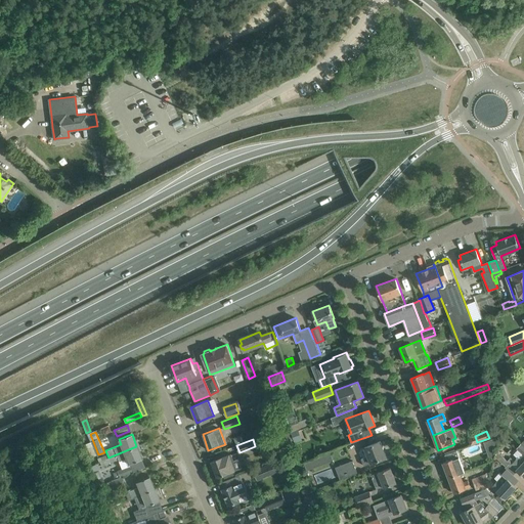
[(380,441),(364,447),(367,456),(361,459),(363,466),(386,456),(380,441)]
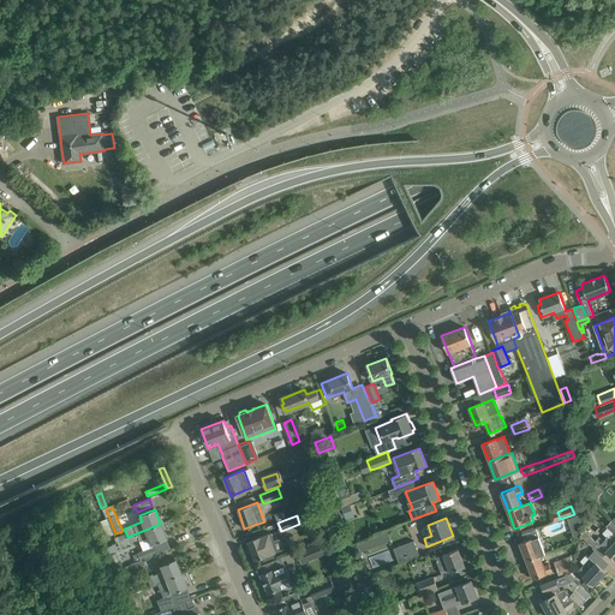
[(601,543),(601,544),(607,550),(607,551),(614,559),(614,524),(611,520),(607,527),(614,533),(614,535),(610,539),(608,537),(603,542),(599,538),(596,542),(585,532),(583,533),(583,532),(580,535),(593,547),(598,542),(601,543)]
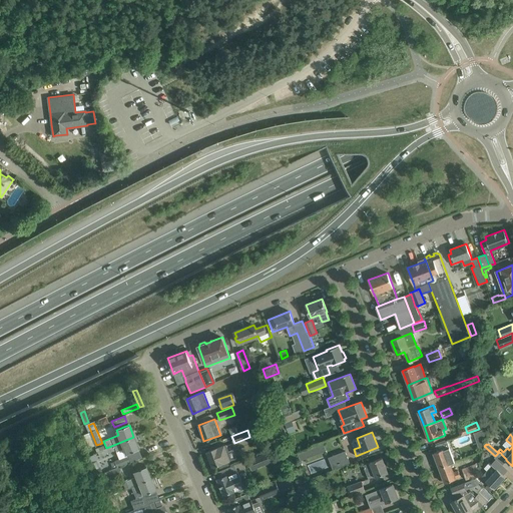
[(104,449),(97,452),(99,456),(115,450),(116,452),(123,449),(125,454),(124,454),(125,456),(128,463),(141,458),(138,449),(138,448),(133,437),(106,448),(104,449)]
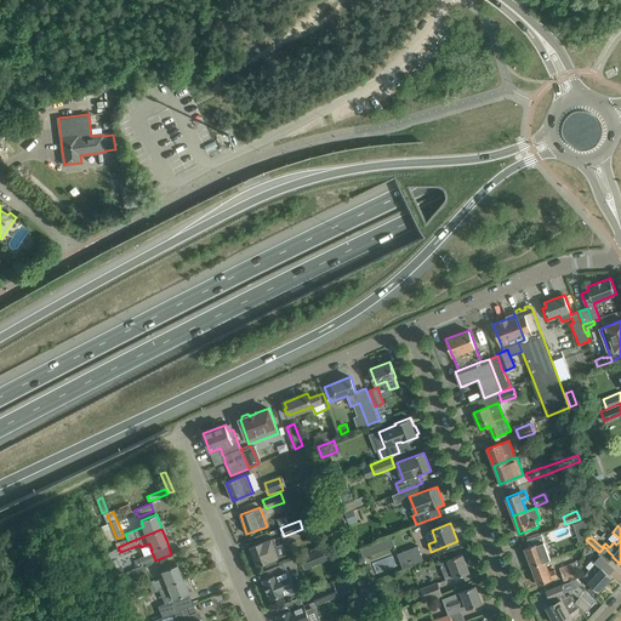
[(525,548),(531,565),(545,560),(551,558),(541,534),(528,539),(530,546),(525,548)]
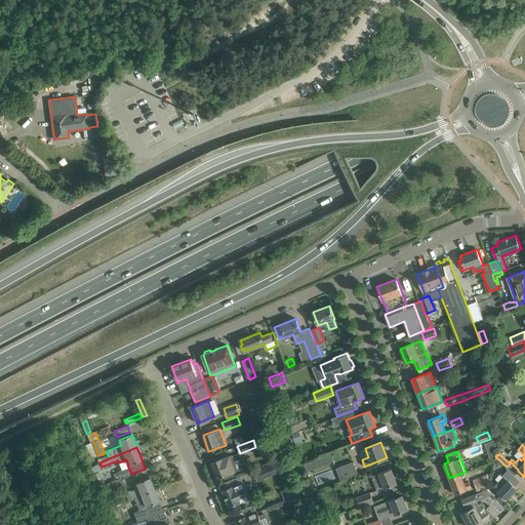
[(331,453),(305,463),(307,470),(313,468),(313,469),(333,460),(331,453)]
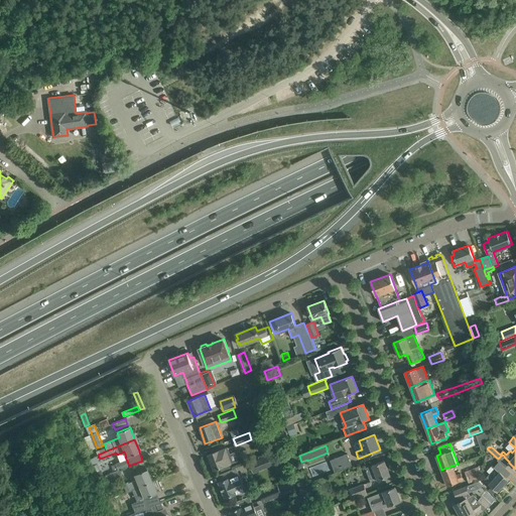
[(230,454),(228,446),(208,455),(214,470),(220,468),(221,471),(231,468),(230,464),(232,464),(228,455),(230,454)]
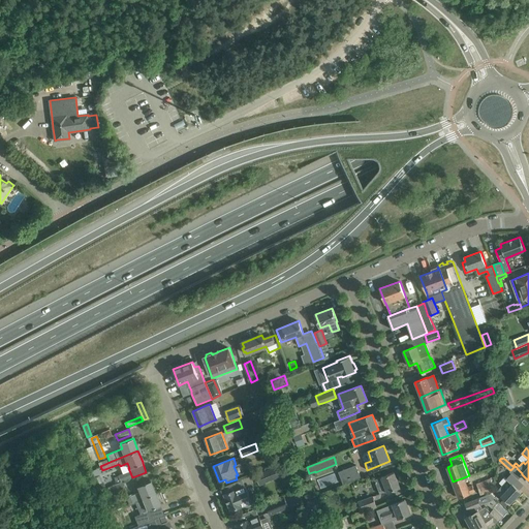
[(265,472),(268,480),(281,475),(279,471),(284,468),(282,464),(265,472)]
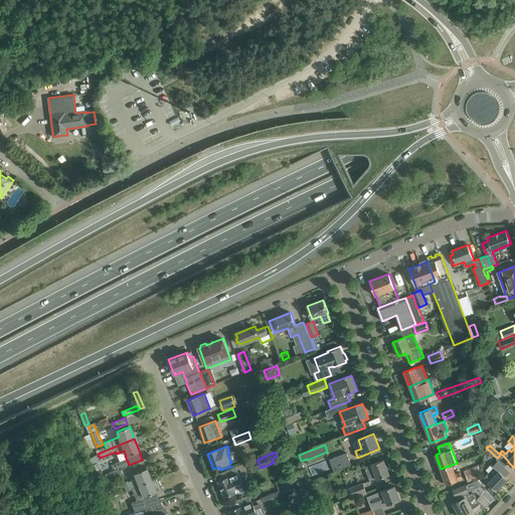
[(299,462),(295,453),(290,455),(294,464),(299,462)]
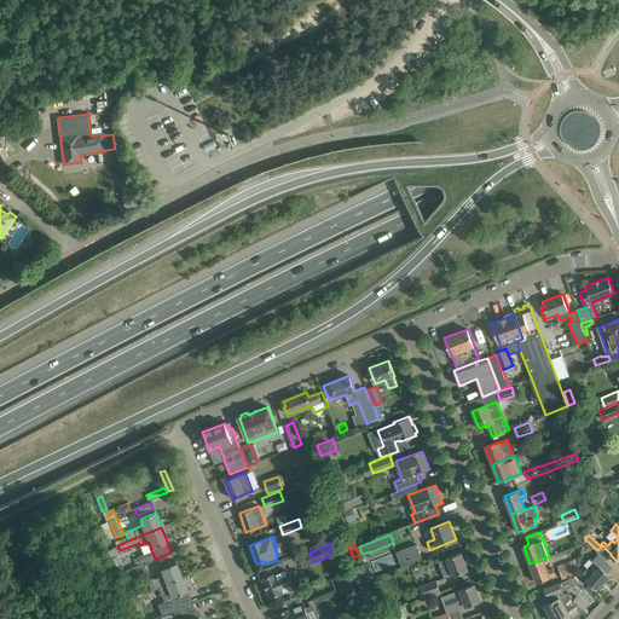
[(414,545),(398,551),(394,554),(397,560),(401,559),(403,562),(418,556),(414,545)]
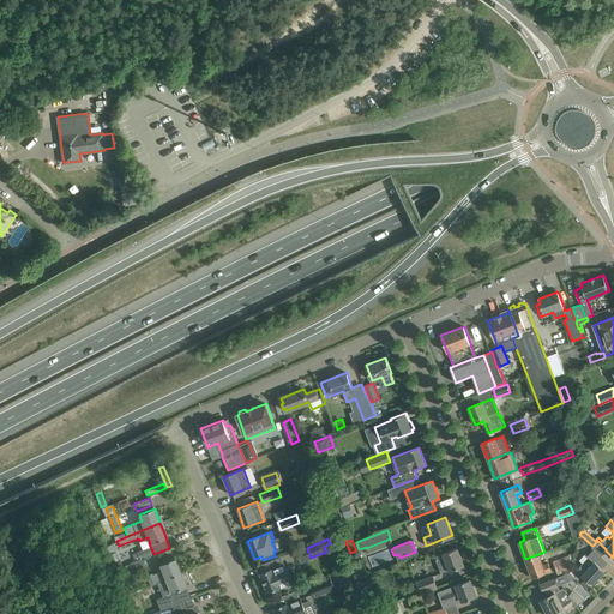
[(137,553),(132,554),(136,561),(139,560),(140,559),(154,554),(150,546),(143,549),(136,552),(137,553)]
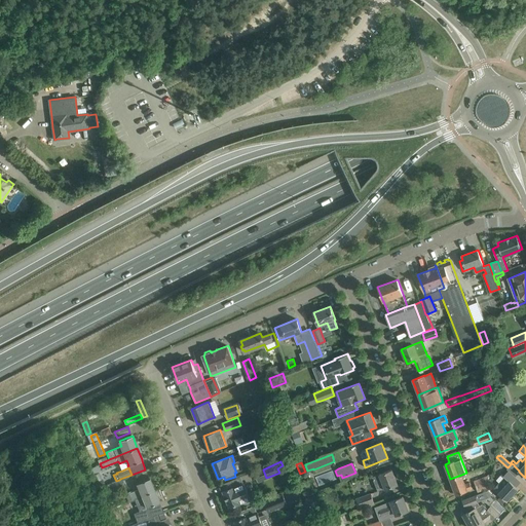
[(391,470),(373,477),(378,491),(385,488),(386,489),(398,485),(391,470)]
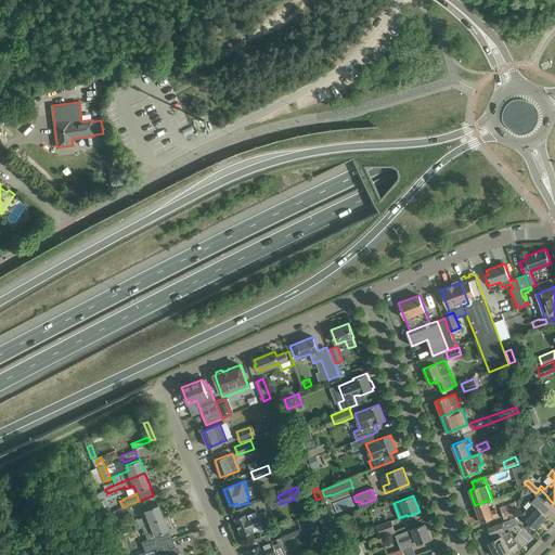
[(527,521),(534,529),(546,516),(544,513),(549,508),(538,498),(532,503),(533,504),(521,516),(527,521)]
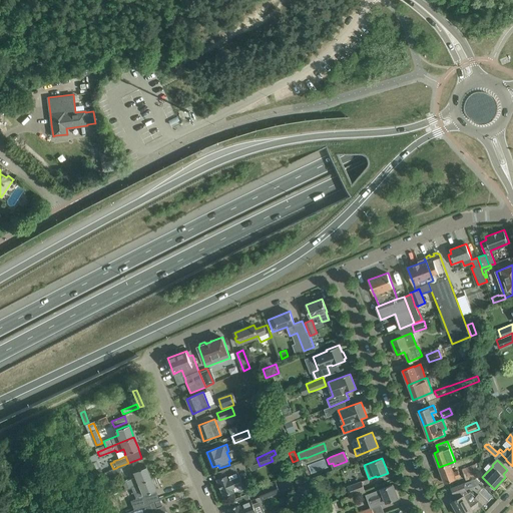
[(450,463),(439,467),(445,483),(461,477),(458,470),(453,471),(450,463)]
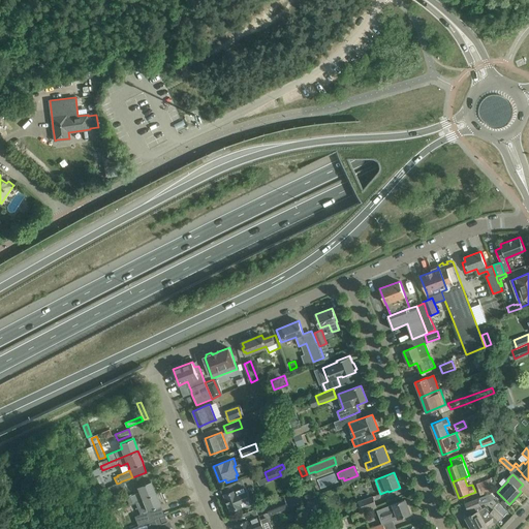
[(491,490),(494,478),(490,477),(476,483),(480,494),(491,490)]
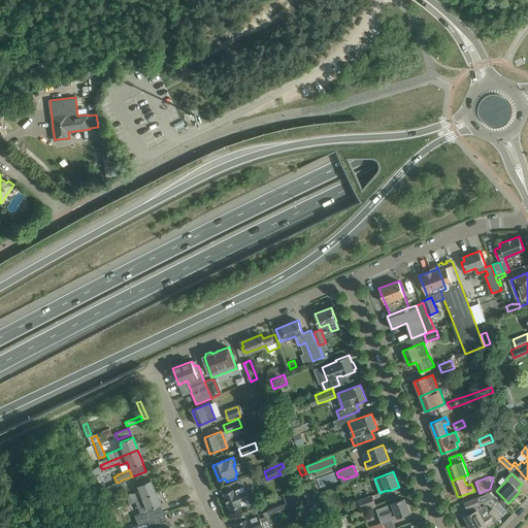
[(117,483),(109,486),(112,493),(124,488),(121,481),(120,482),(117,483)]
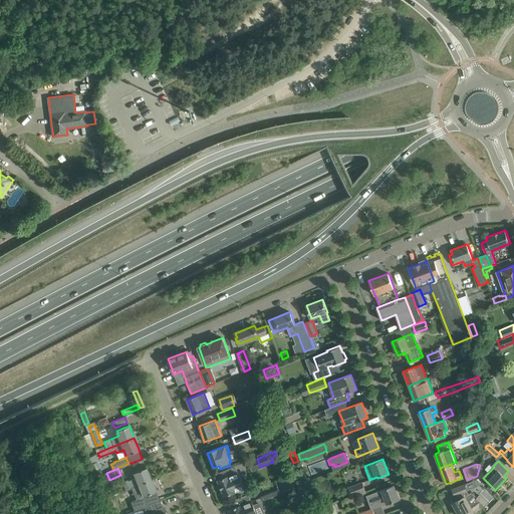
[(126,480),(120,483),(123,490),(124,490),(151,479),(147,468),(141,470),(141,469),(139,470),(139,471),(133,473),(135,478),(126,481),(126,480)]
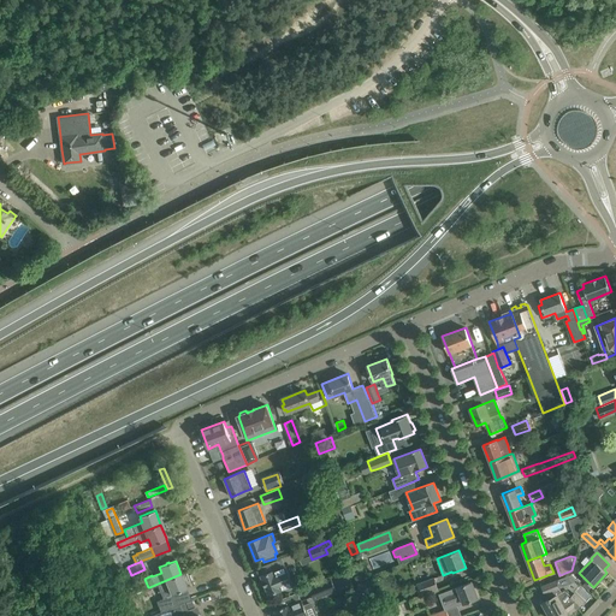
[(353,569),(360,586),(368,582),(362,566),(353,569)]
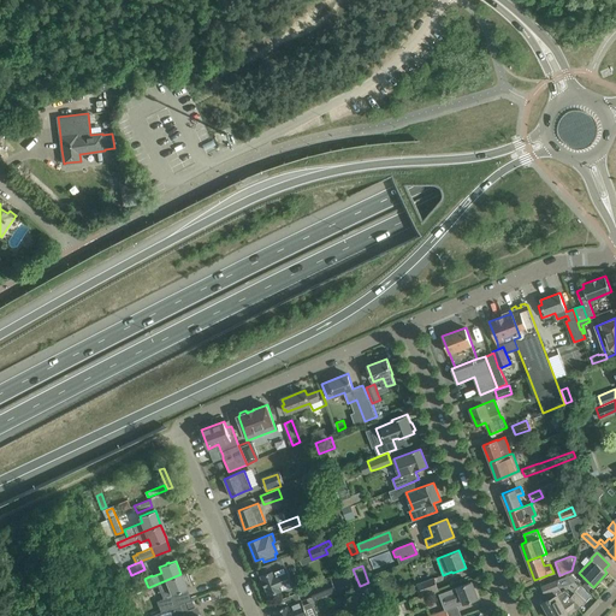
[(261,575),(268,594),(282,588),(283,591),(294,586),(285,567),(276,570),(274,569),(261,575)]
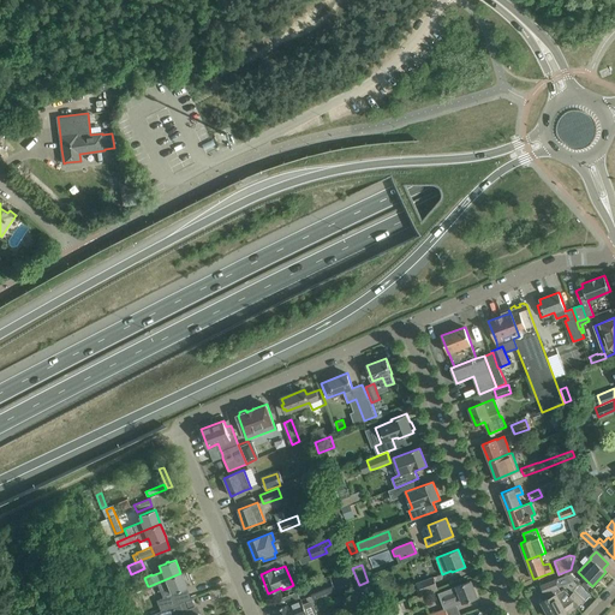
[(180,573),(149,586),(150,587),(157,585),(163,597),(156,601),(161,611),(184,602),(185,601),(191,598),(180,573)]
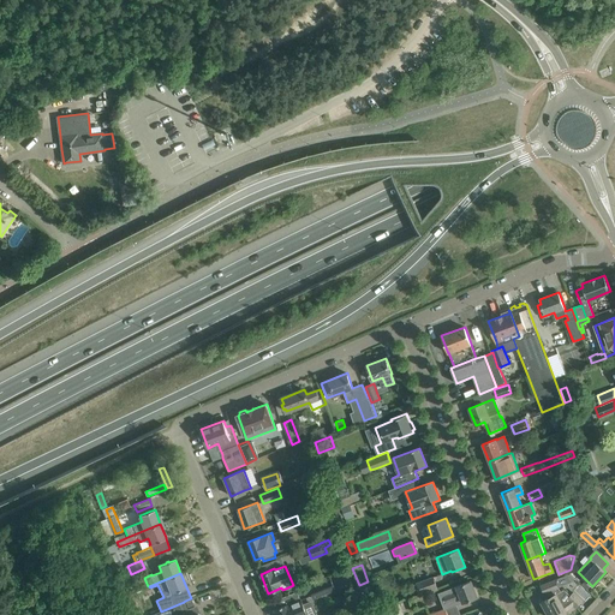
[(421,595),(437,587),(434,578),(417,584),(421,595)]
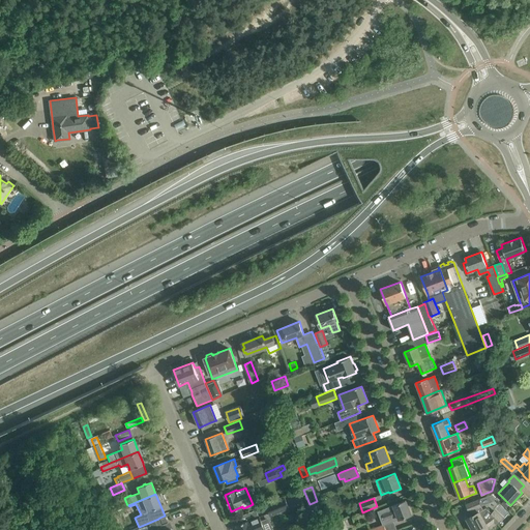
[(289,507),(286,499),(266,506),(269,516),(289,507)]
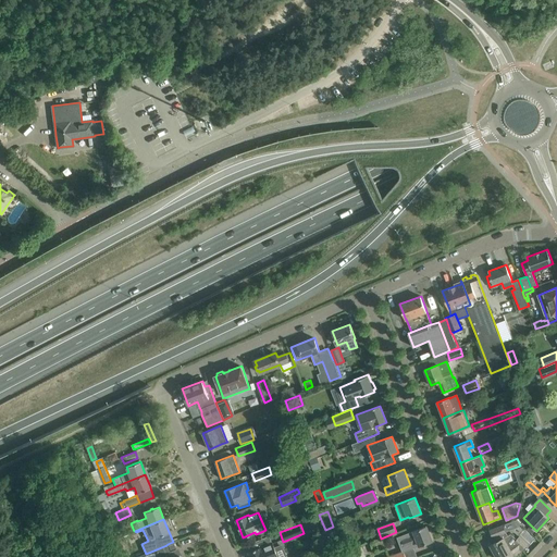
[(493,537),(507,532),(504,524),(490,530),(493,537)]
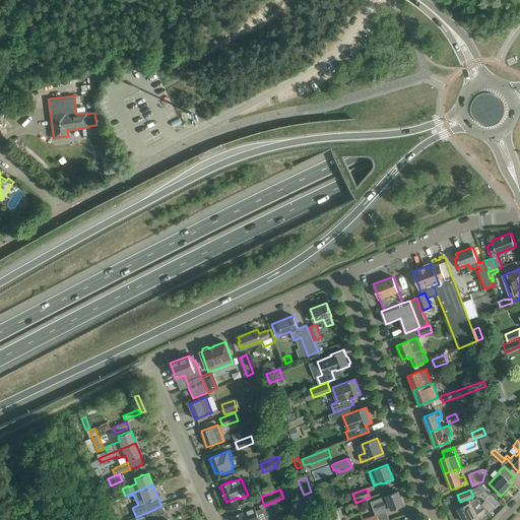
[(385,512),(392,509),(403,505),(398,491),(380,498),(385,512)]
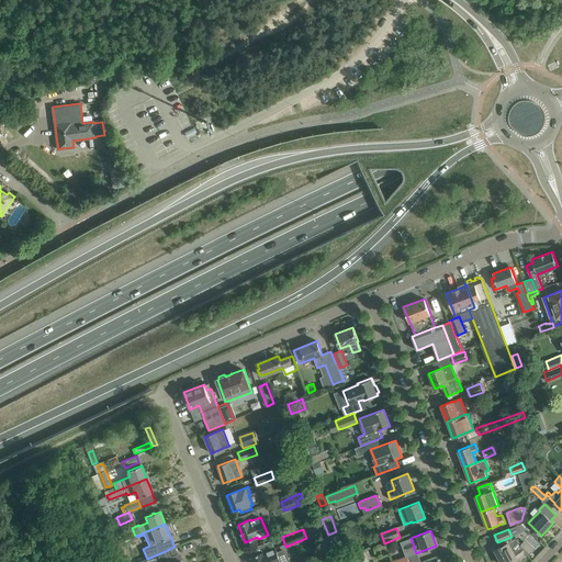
[(508,542),(495,549),(502,561),(510,561),(517,559),(524,553),(526,555),(531,549),(524,541),(521,543),(515,538),(508,542)]
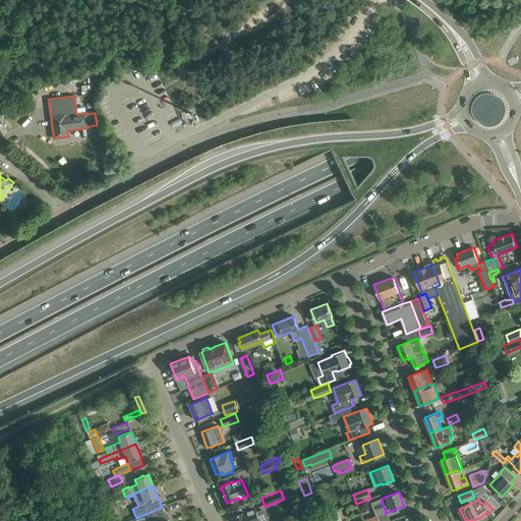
[(259,520),(254,507),(233,516),(234,520),(259,520)]
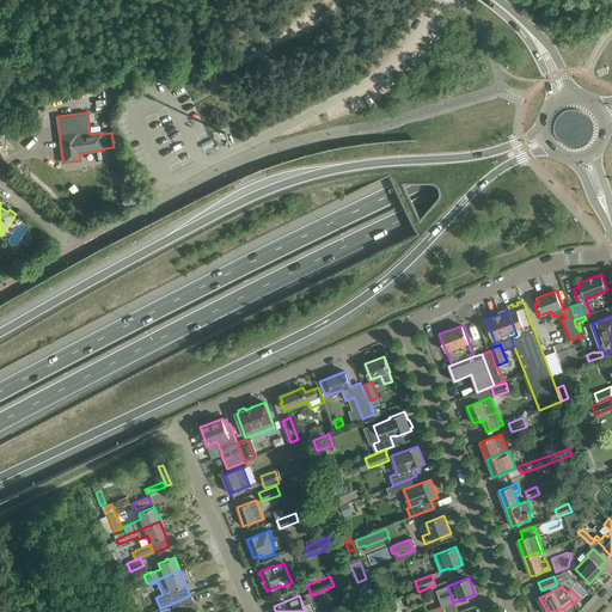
[(160,609),(153,611),(152,611),(196,611),(196,610),(190,611),(183,611),(182,607),(185,605),(183,599),(160,609)]
